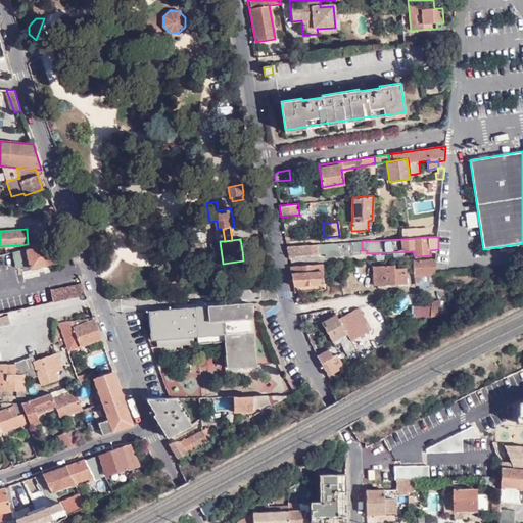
[(362,241),(351,242),(351,250),(362,250),(362,241)]
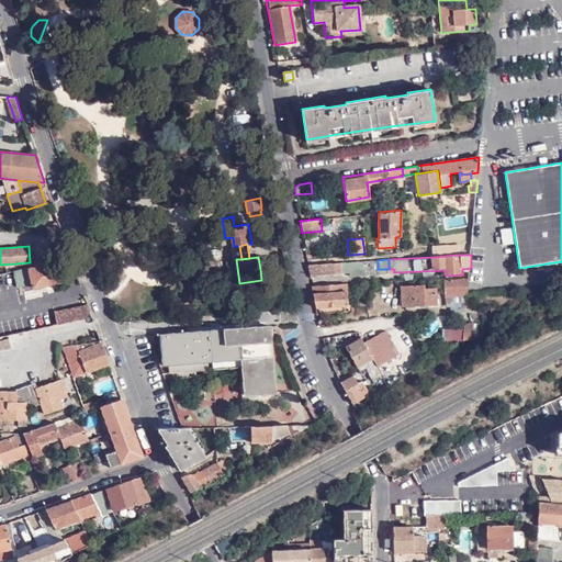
[(66,281),(62,260),(13,271),(18,290),(32,287),(33,289),(66,281)]
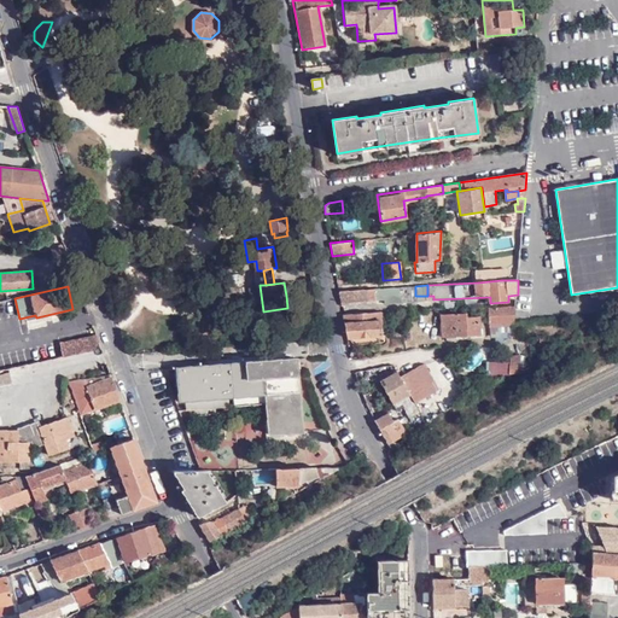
[(415,286),(383,287),(384,298),(384,302),(415,301),(415,296),(415,286)]
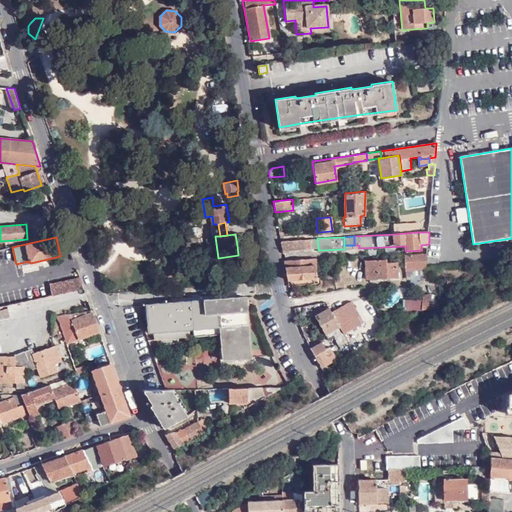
[(317,238),(310,239),(310,247),(318,247),(317,238)]
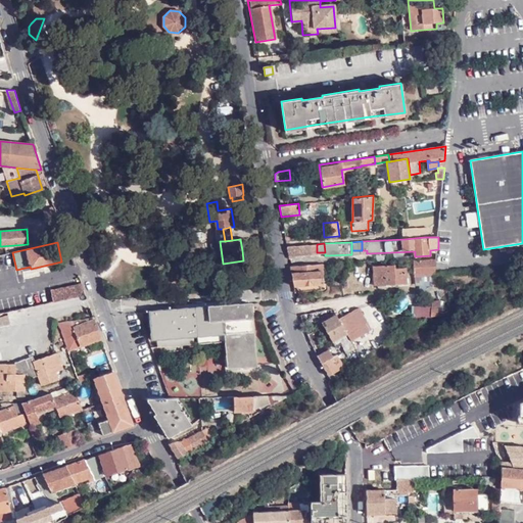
[(317,244),(286,245),(288,254),(317,252),(317,244)]
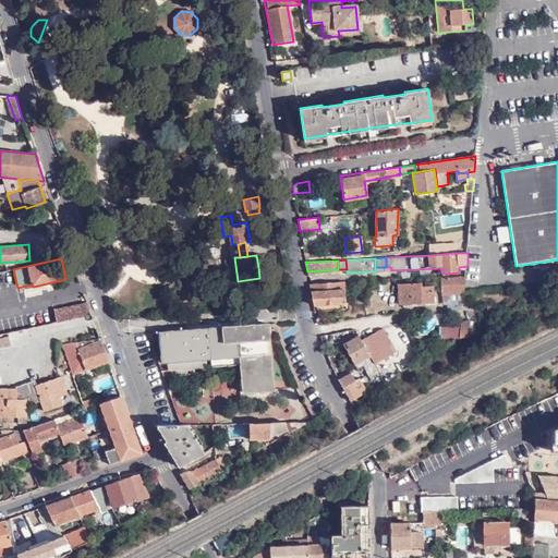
[(441,294),(466,292),(466,277),(440,278),(441,294)]
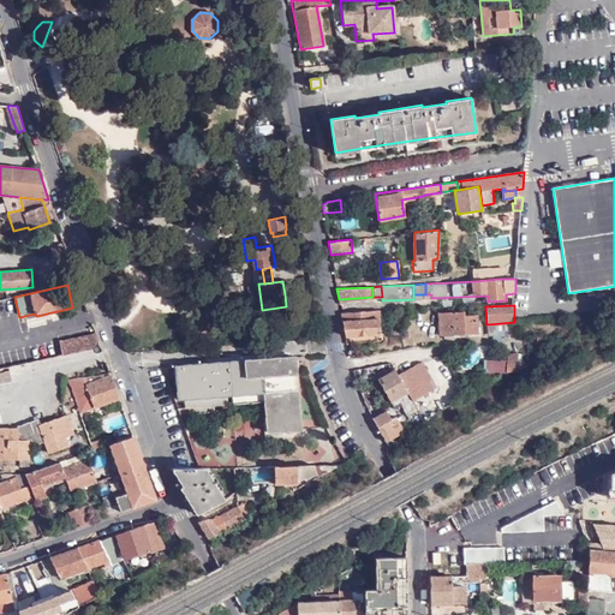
[(340,312),(345,334),(381,332),(380,310),(340,312)]
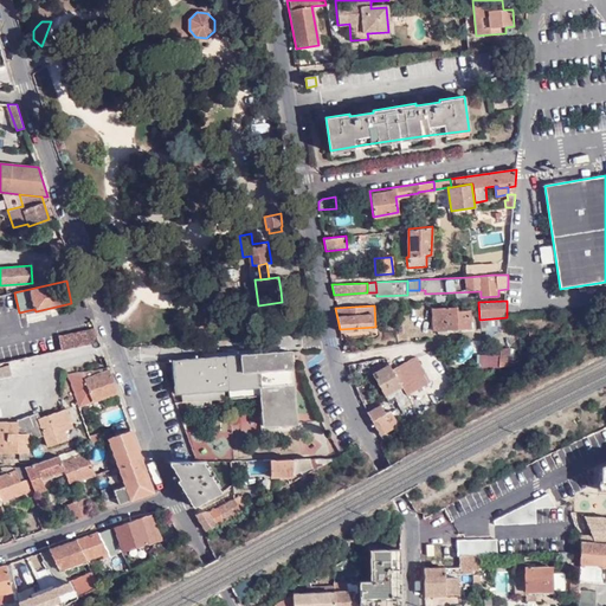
[(432,309),(433,330),(471,328),(471,311),(458,311),(458,307),(432,309)]
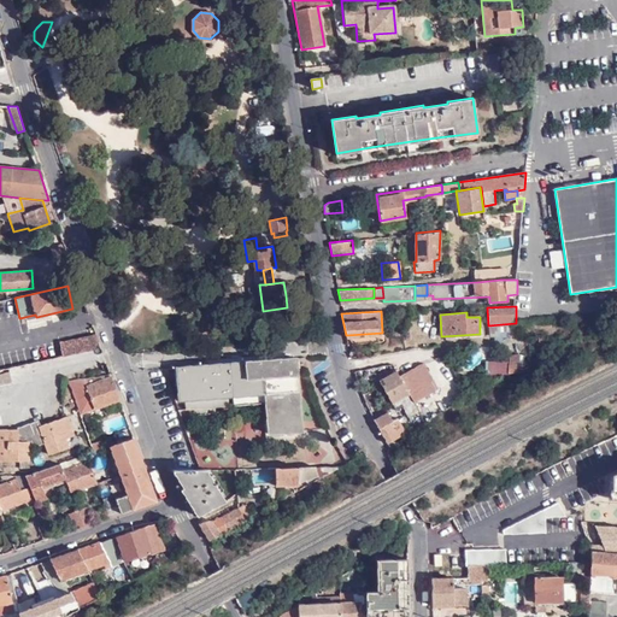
[(98,341),(97,335),(0,356),(0,370),(93,350),(98,341)]
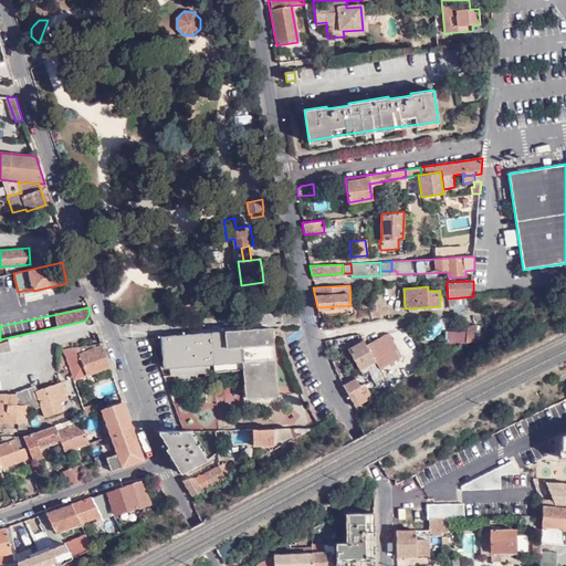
[(467,342),(478,338),(478,324),(468,324),(468,329),(450,329),(451,342),(459,342),(467,342)]
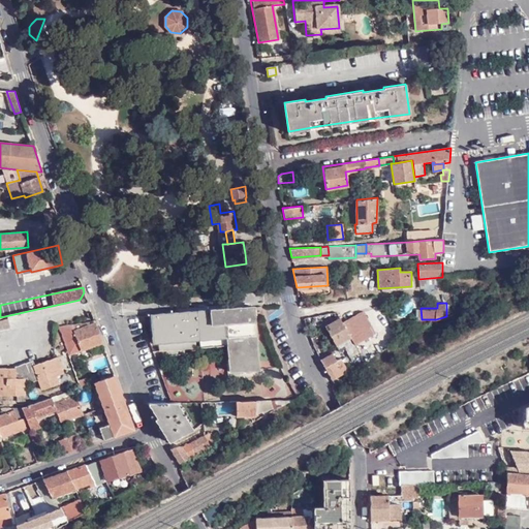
[(228,338),(229,346),(231,372),(259,370),(254,308),(152,315),(154,344),(158,344),(195,341),(200,340),(228,338)]
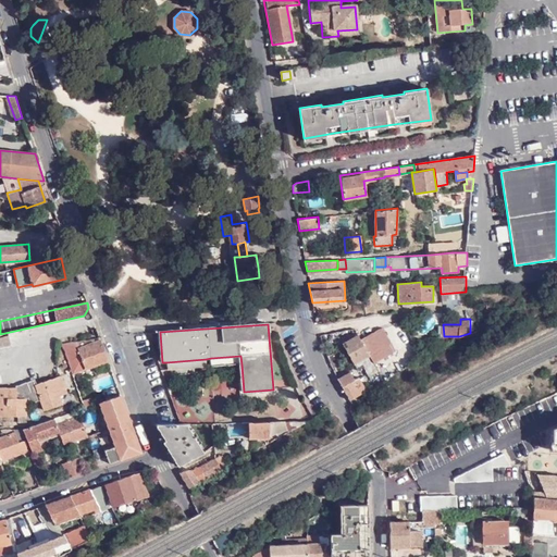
[(361,341),(374,363),(396,351),(383,327),(361,341)]
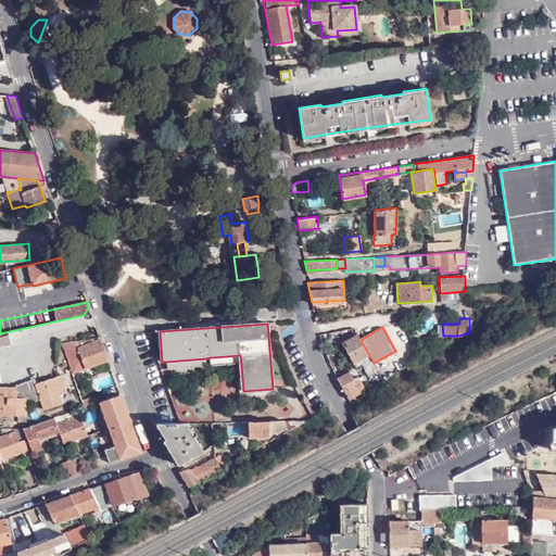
[(0,345),(11,343),(9,335),(0,337),(0,345)]
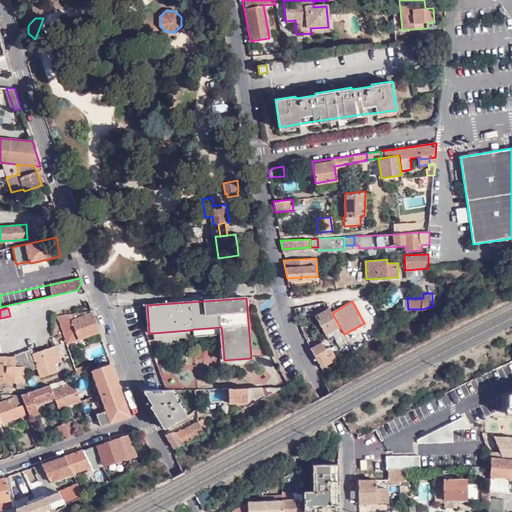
[(340,346),(348,342),(344,334),(332,313),(329,308),(315,316),(329,341),(335,337),(340,346)]
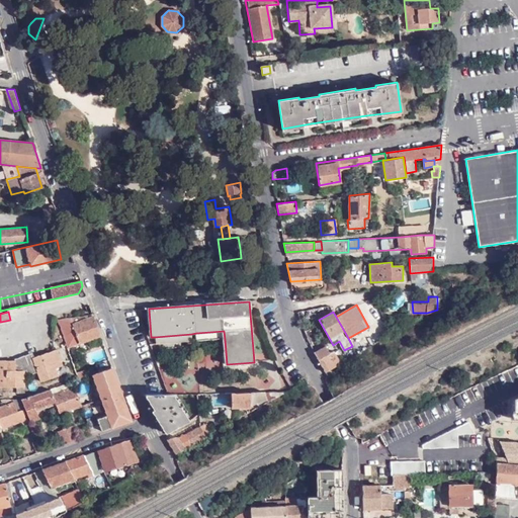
[(401,329),(422,317),(420,313),(413,313),(407,316),(398,322),(401,329)]
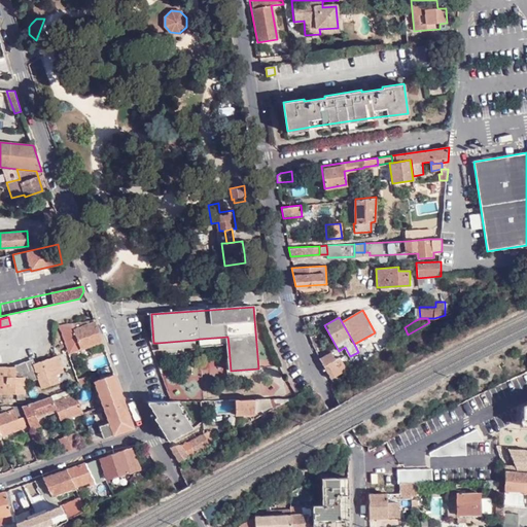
[(102,342),(95,322),(73,330),(71,323),(59,325),(69,354),(102,342)]
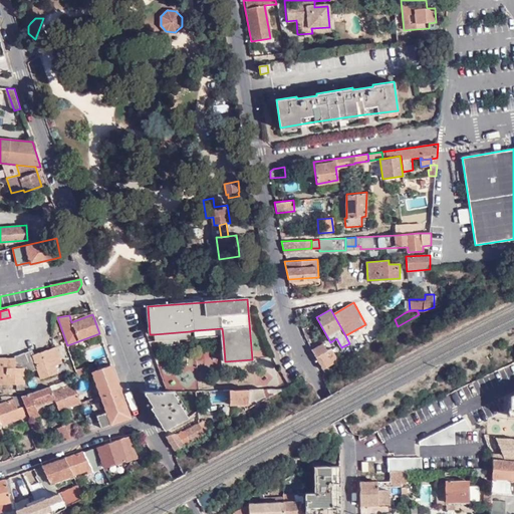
[(196,338),(223,336),(222,328),(195,330),(196,338)]
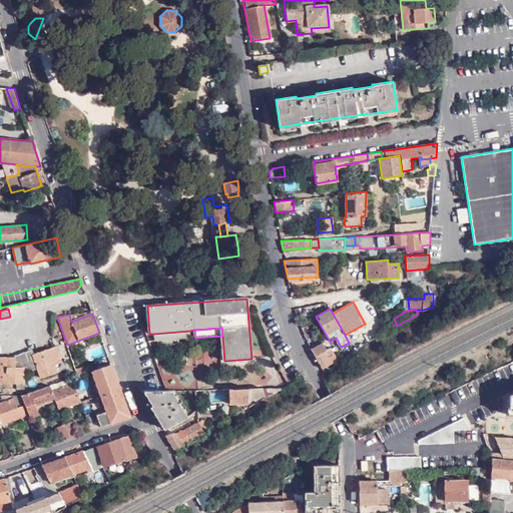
[(189,331),(153,334),(153,341),(190,338),(189,331)]
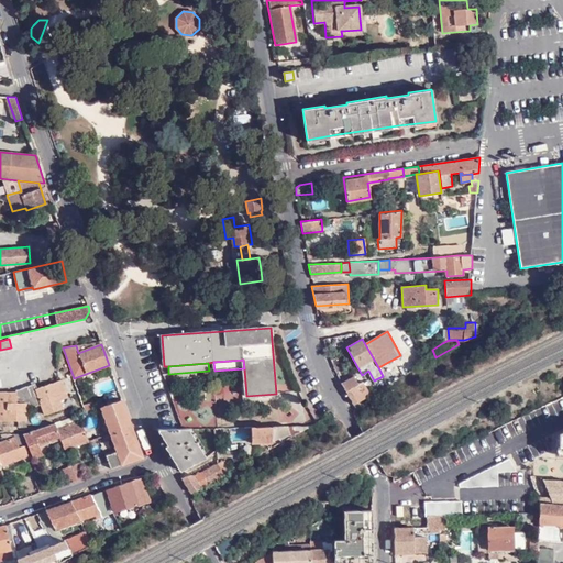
[(341,381),(354,406),(368,397),(361,386),(357,388),(351,376),(341,381)]
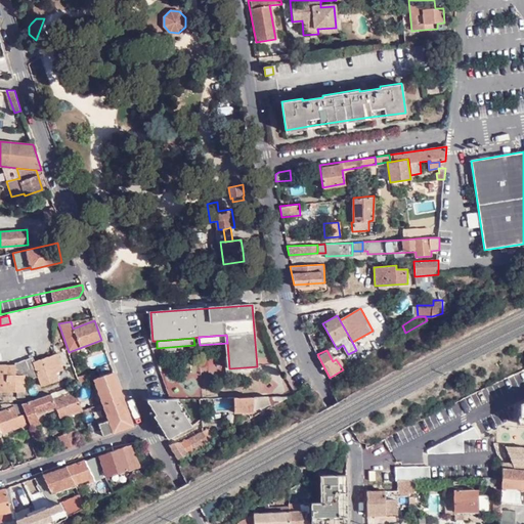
[(15,372),(15,364),(0,364),(0,391),(16,392),(25,392),(25,382),(39,379),(42,387),(58,381),(55,373),(53,367),(61,365),(57,354),(34,362),(33,362),(34,364),(24,368),(24,369),(15,372)]
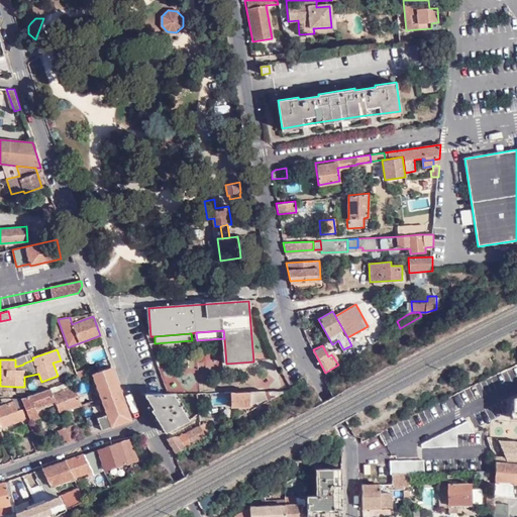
[(31,354),(15,359),(15,367),(23,365),(23,364),(33,359),(32,357),(33,357),(31,354)]
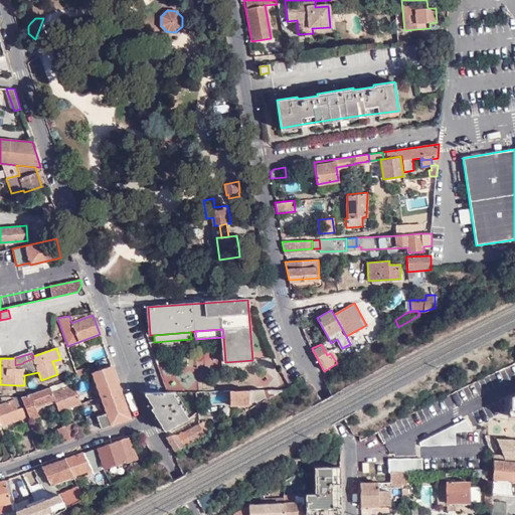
[(101,370),(96,372),(92,373),(106,412),(97,416),(96,413),(86,416),(88,422),(92,432),(131,418),(112,366),(101,370)]
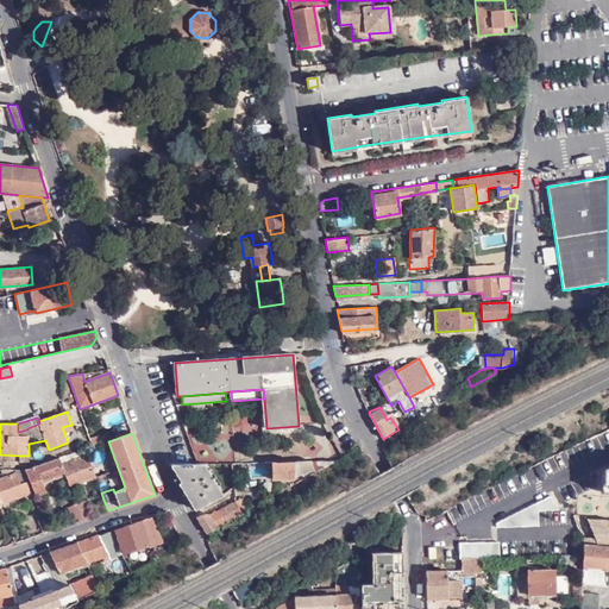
[(133,433),(132,433),(155,495),(155,494),(133,433)]
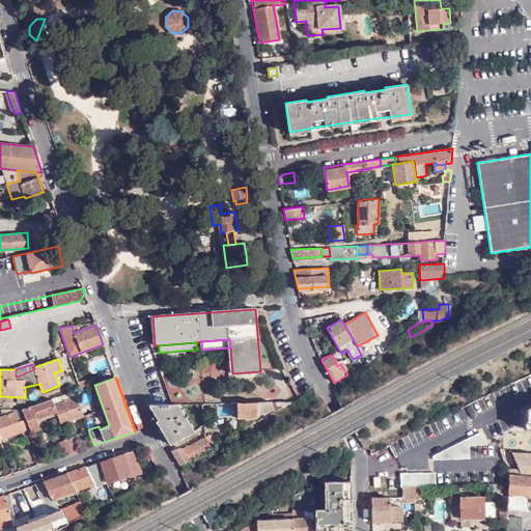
[(80,407),(73,390),(50,398),(55,412),(61,424),(82,416),(80,407)]
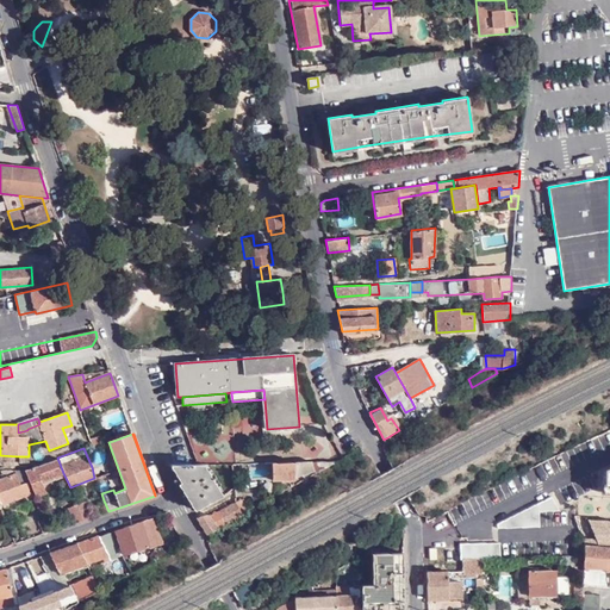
[(63,473),(57,458),(25,470),(36,496),(47,492),(42,481),(63,473)]
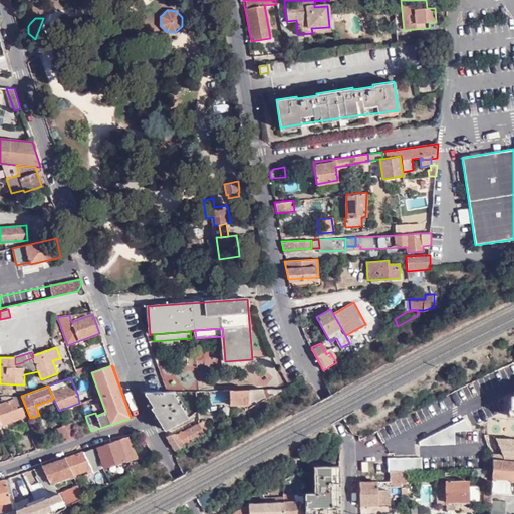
[(265,397),(263,389),(230,390),(229,405),(248,405),(249,402),(265,397)]
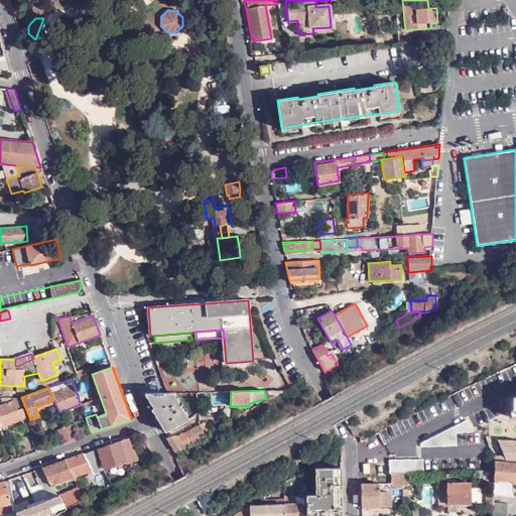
[(89,391),(78,395),(80,404),(82,408),(87,407),(85,402),(92,400),(89,391)]
